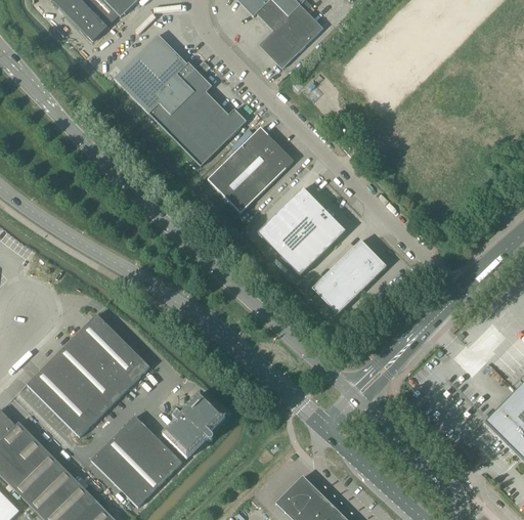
[(59,6),(64,11),(92,40),(119,14),(120,15),(136,0),(53,0),(54,1),(53,1),(58,7),(59,6)]
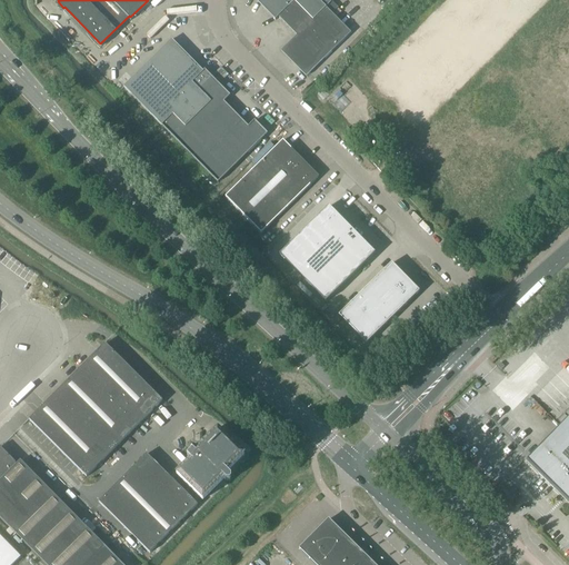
[(280,48),(306,73),(350,29),(331,10),(338,5),(335,0),(258,0),(273,15),(275,17),(278,13),(297,32),(280,48)]
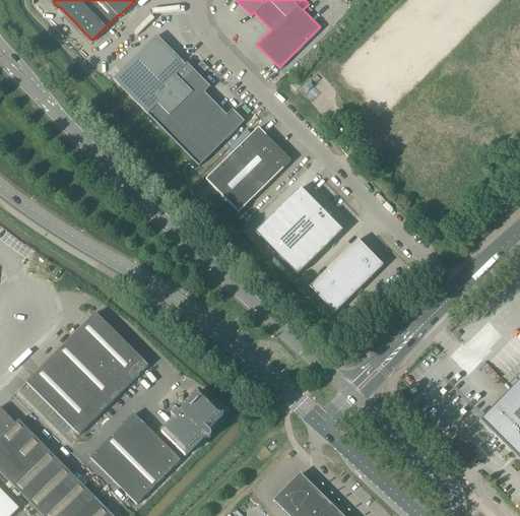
[(113,76),(147,112),(192,67),(187,61),(185,62),(156,34),(157,34),(156,33),(113,76)]
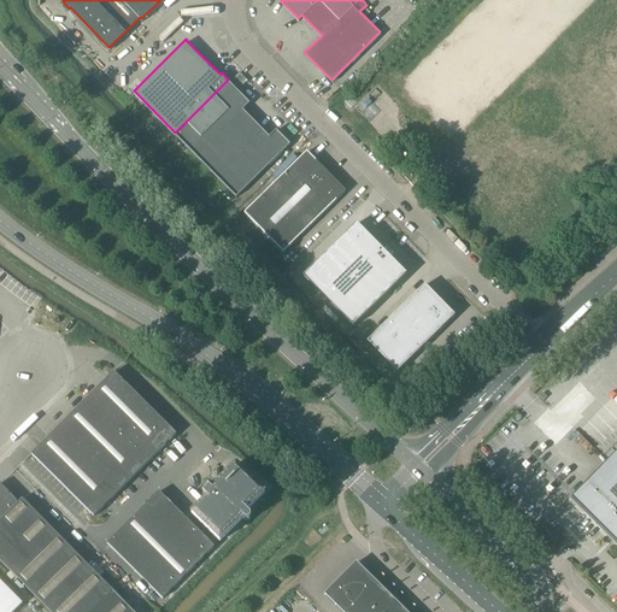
[(228,80),(175,133),(216,174),(216,172),(236,194),(289,141),(276,127),(269,134),(242,106),(248,100),(228,80)]
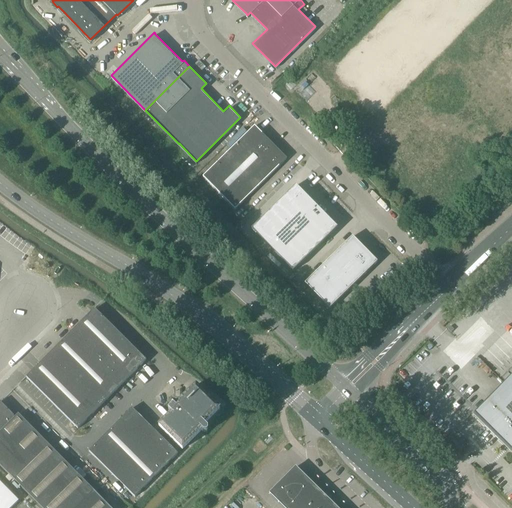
[(254,123),(204,172),(203,174),(235,207),(286,156),(254,123)]
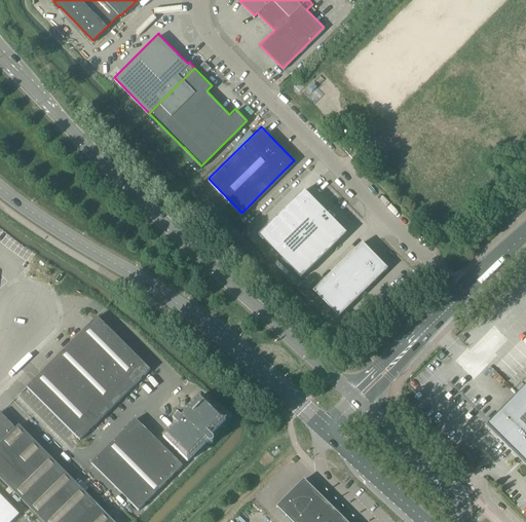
[(303,188),(258,232),(301,275),(346,231),(303,188)]
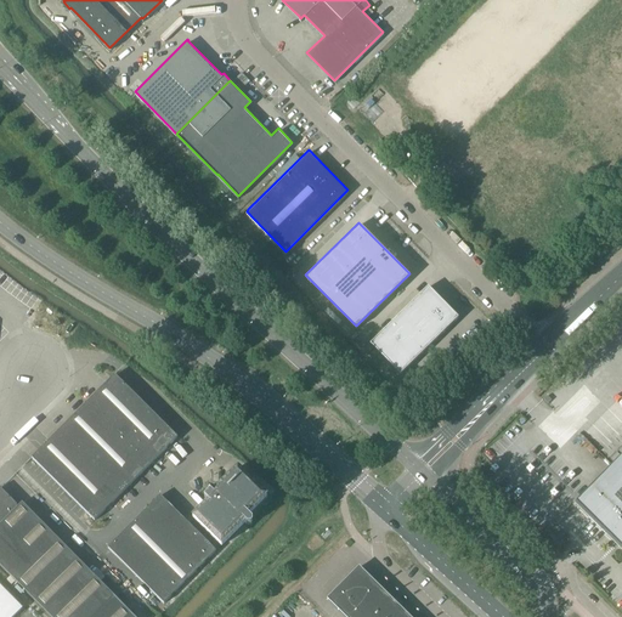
[(369,340),(400,372),(458,315),(428,284),(369,340)]
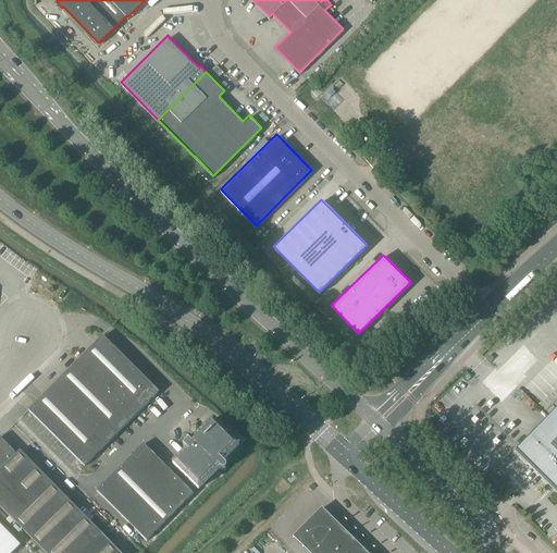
[(102,333),(35,401),(28,407),(84,464),(159,389),(102,333)]
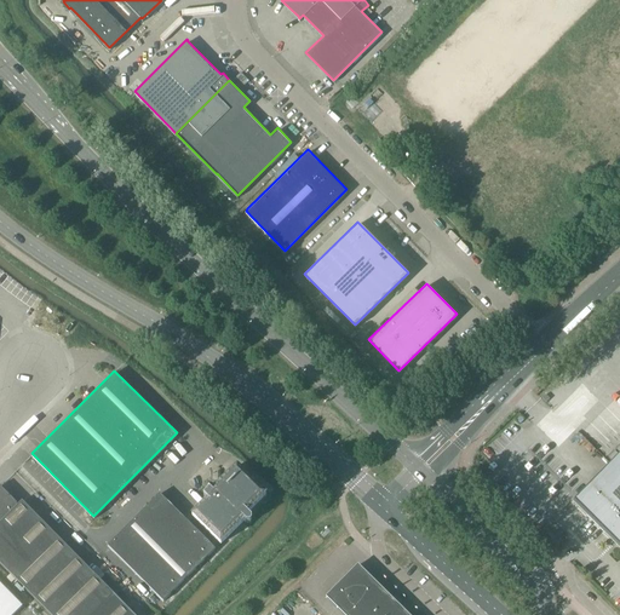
[(619,452),(573,499),(619,545),(619,452)]
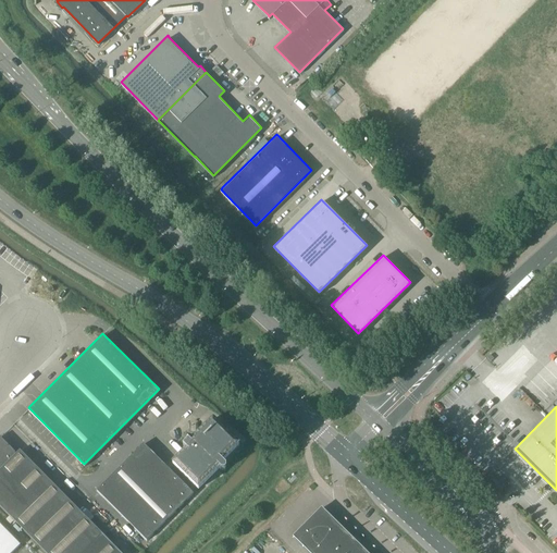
[(172,461),(198,486),(198,487),(219,465),(221,467),(224,467),(225,466),(225,463),(222,459),(238,442),(212,416),(192,438),(189,435),(186,435),(185,437),(185,440),(186,440),(183,443),(186,446),(172,461)]
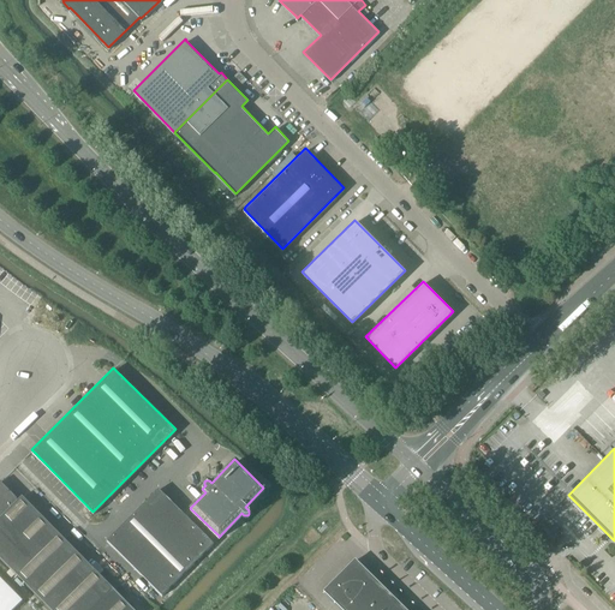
[(0,555),(53,609),(136,609),(22,495),(17,498),(9,490),(10,490),(9,489),(7,489),(0,480),(0,555)]
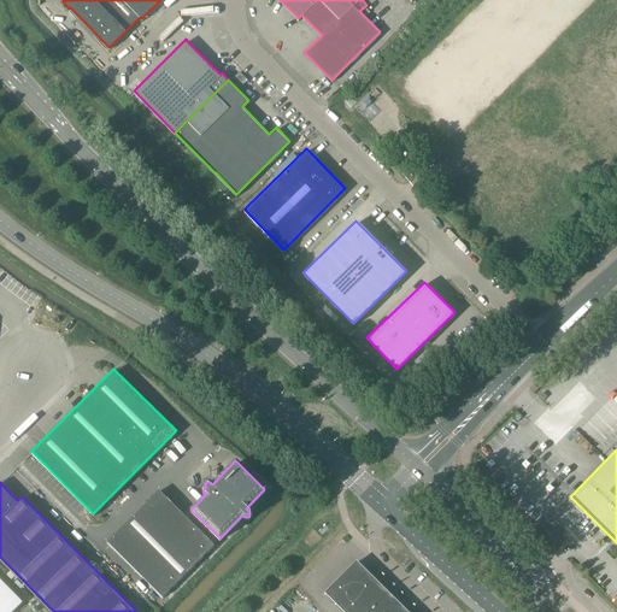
[(159,488),(107,540),(163,595),(215,543),(159,488)]
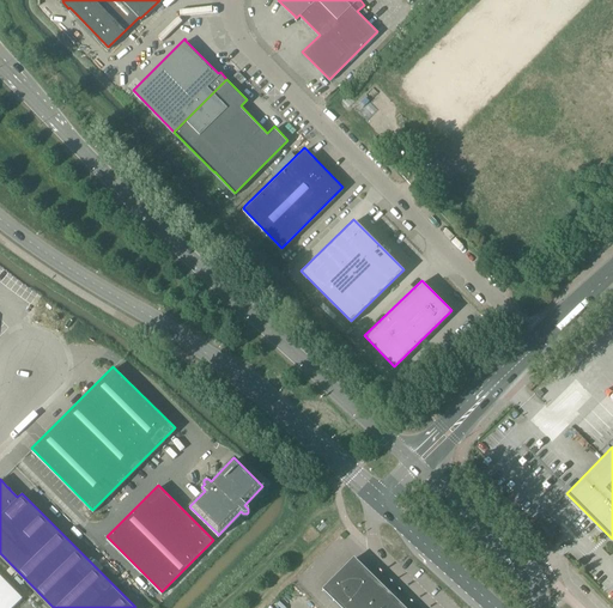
[(405,607),(406,607),(405,606),(404,607),(395,597),(395,596),(394,597),(384,588),(386,587),(384,585),(383,587),(382,585),(376,578),(374,577),(375,576),(374,576),(371,575),(370,573),(366,570),(365,569),(364,567),(364,566),(364,565),(363,566),(362,564),(353,557),(345,565),(344,566),(343,566),(343,567),(333,577),(333,576),(332,577),(333,578),(325,587),(323,585),(322,587),(323,588),(323,587),(333,596),(333,597),(334,597),(341,605),(344,607),(343,607),(344,607),(345,607),(405,607)]
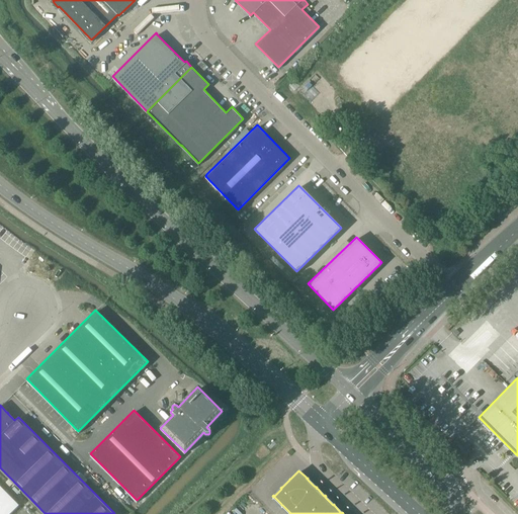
[(0,513),(7,513),(18,504),(0,485),(0,513)]
